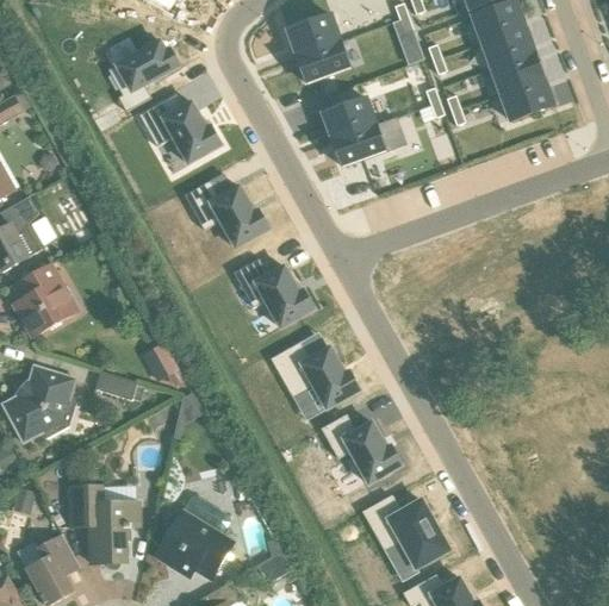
[(122,0),(171,14),(173,0),(122,0)]
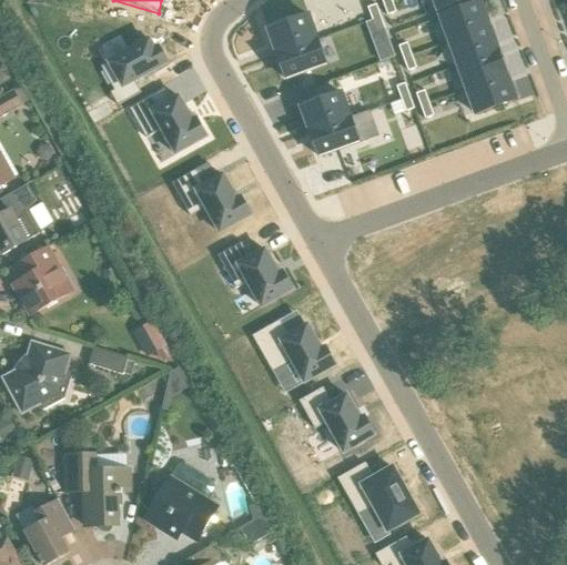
[(383,0),(387,12),(396,10),(392,0),(383,0)]
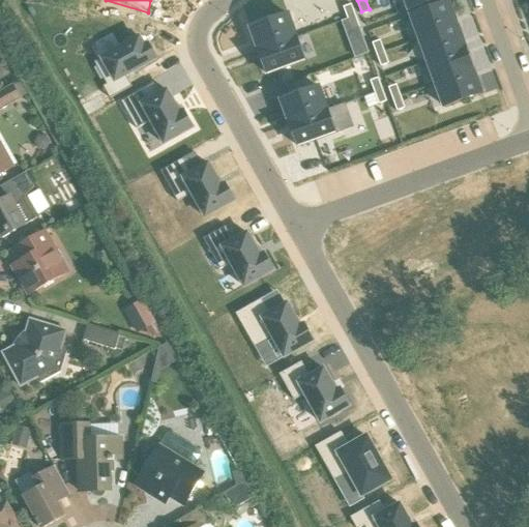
[(406,0),(410,8),(435,0),(406,0)]
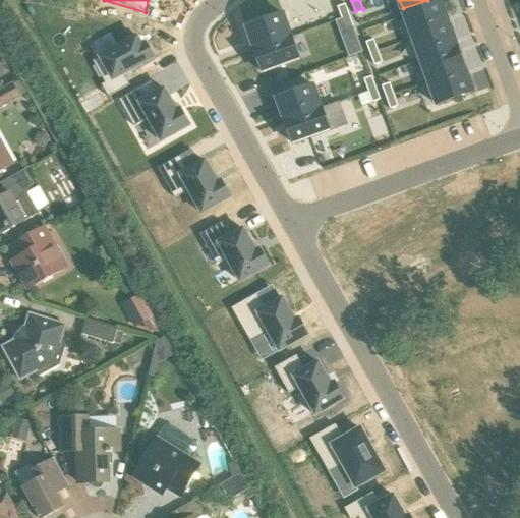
[(353,24),(345,1),(337,4),(342,15),(346,27),(353,24)]
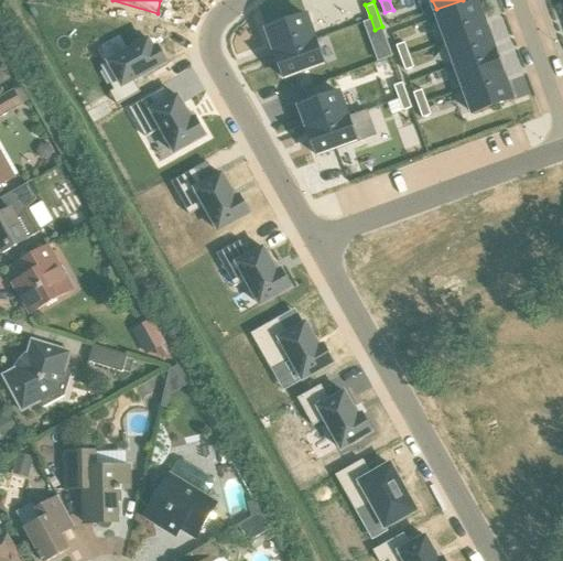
[(448,39),(487,25),(478,2),(441,15),(448,39)]
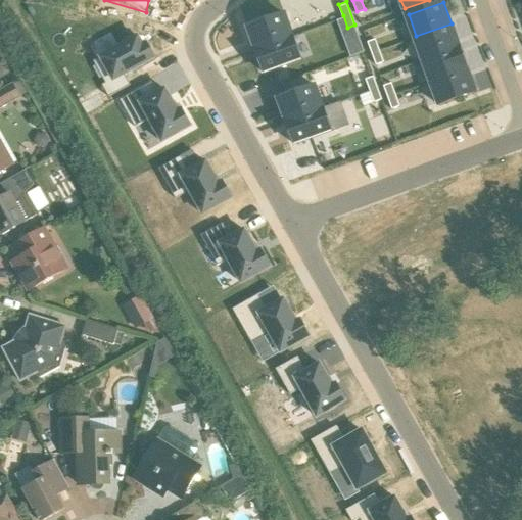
[(254,48),(293,35),(285,11),(247,25),(254,48)]
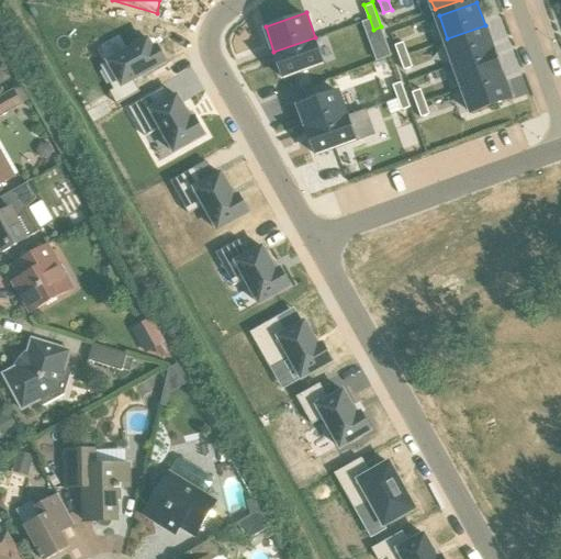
[(391,53),(381,26),(373,30),(369,17),(361,20),(376,59),(391,53)]
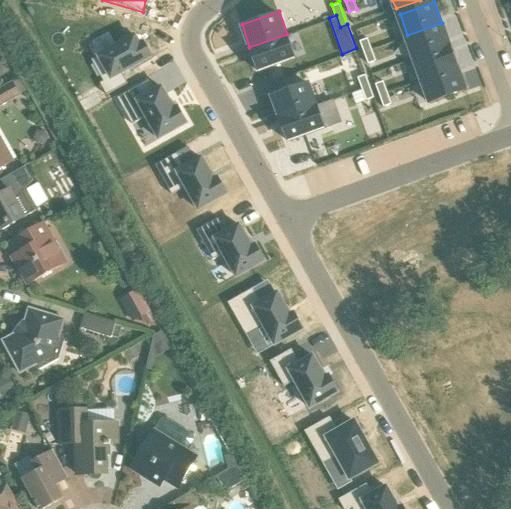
[(414,57),(450,44),(442,23),(407,35),(414,57)]
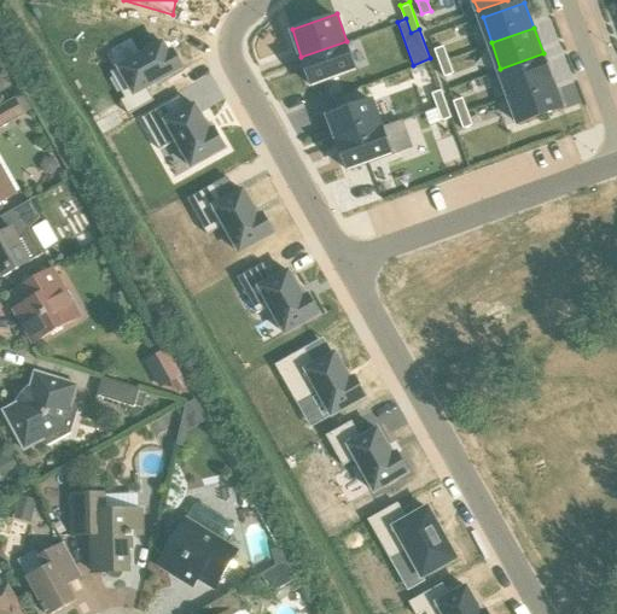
[(145,82),(181,63),(172,46),(168,48),(163,37),(118,62),(127,79),(114,85),(127,109),(152,95),(145,82)]
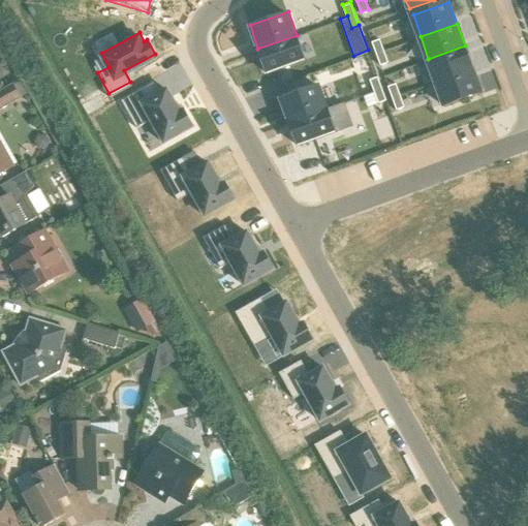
[(257,49),(266,71),(304,58),(297,35),(257,49)]
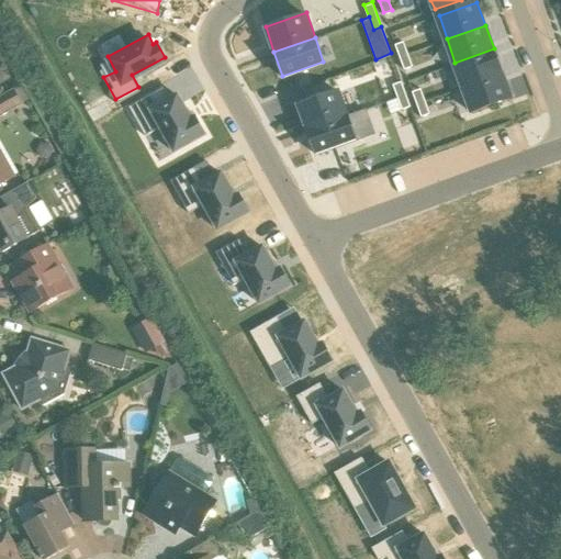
[(392,41),(396,53),(407,49),(403,37),(392,41)]
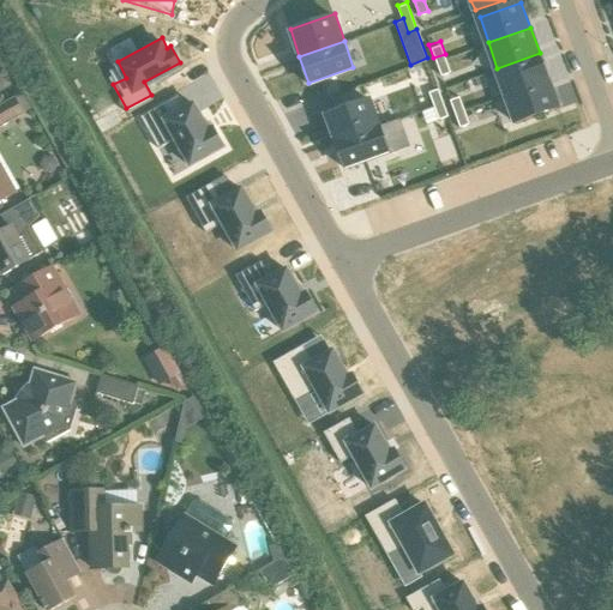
[(505,94),(548,78),(540,53),(497,68),(505,94)]
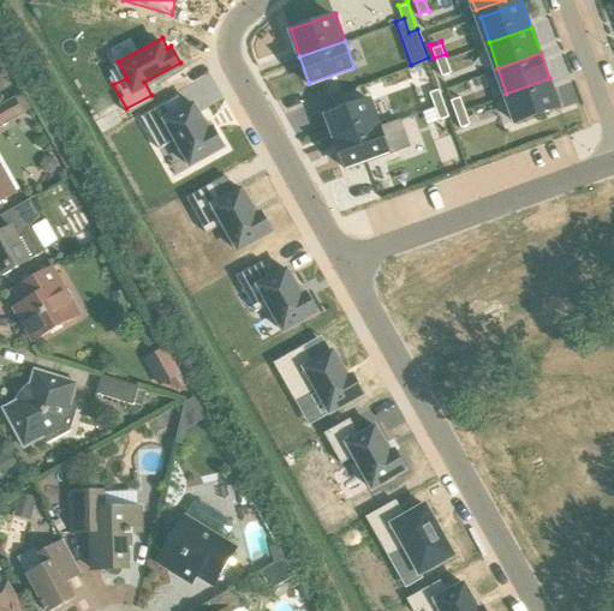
[(434,59),(440,73),(451,69),(446,54),(434,59)]
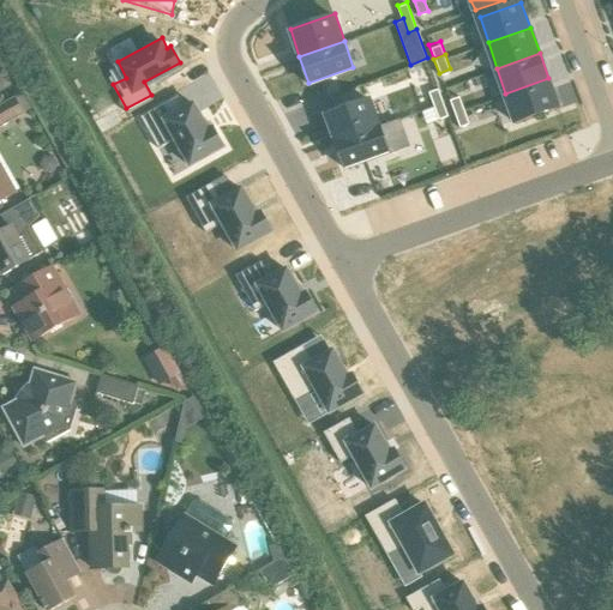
[(515,120),(558,104),(548,78),(505,94),(515,120)]
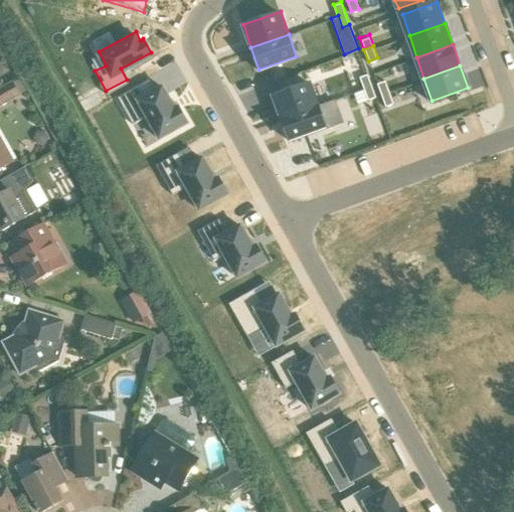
[(372,84),(367,72),(358,75),(362,88),(372,84)]
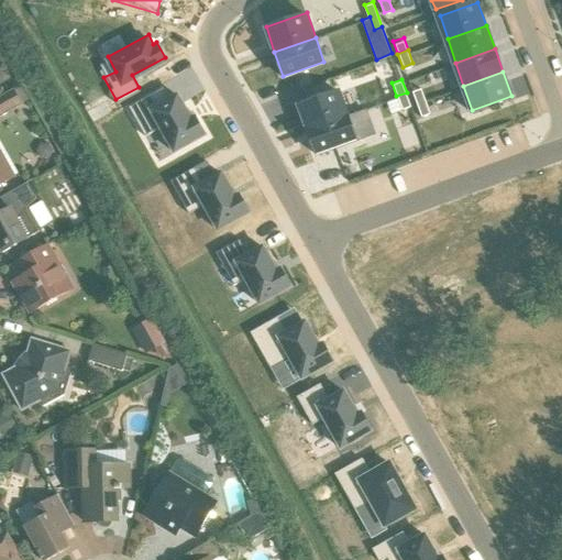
[(0,113),(22,102),(14,87),(0,95),(0,113)]
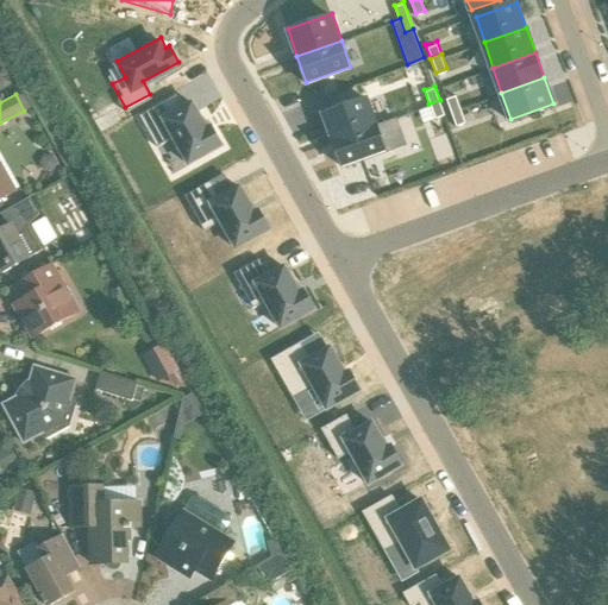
[(446,98),(451,111),(461,107),(456,94),(446,98)]
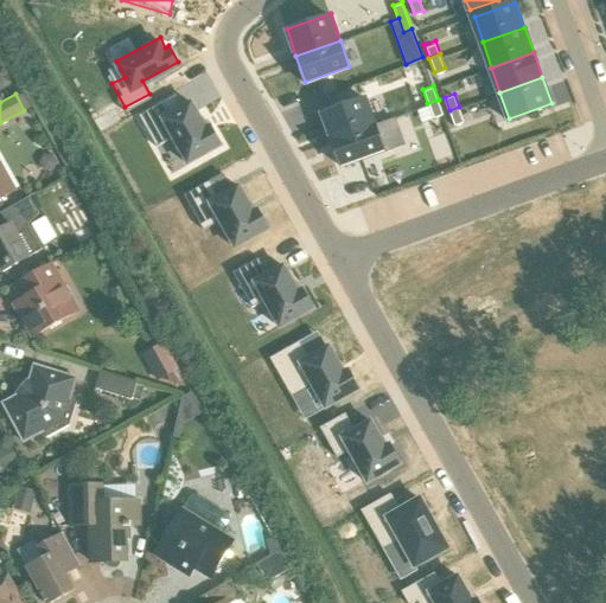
[(332,139),(375,123),(365,97),(323,113),(332,139)]
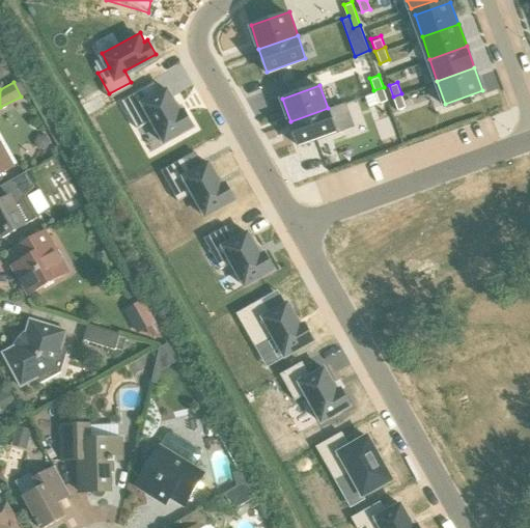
[(162,142),(191,127),(182,110),(177,112),(166,88),(150,96),(145,86),(123,99),(135,118),(146,113),(162,142)]
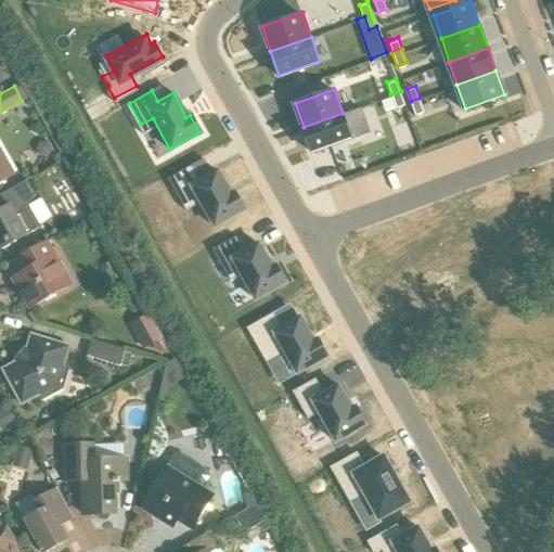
[(406,104),(401,91),(390,94),(396,107),(406,104)]
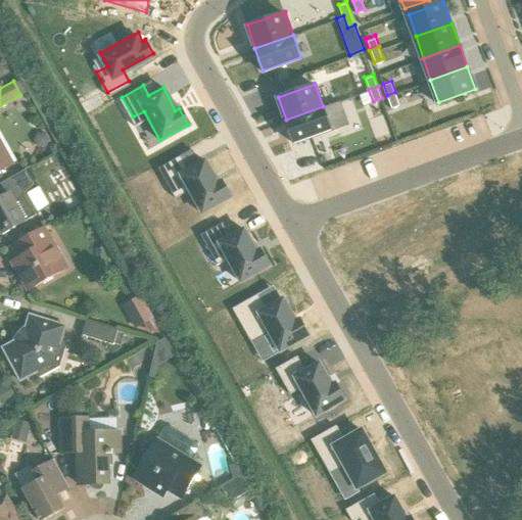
[(395,92),(387,95),(391,107),(399,104),(395,92)]
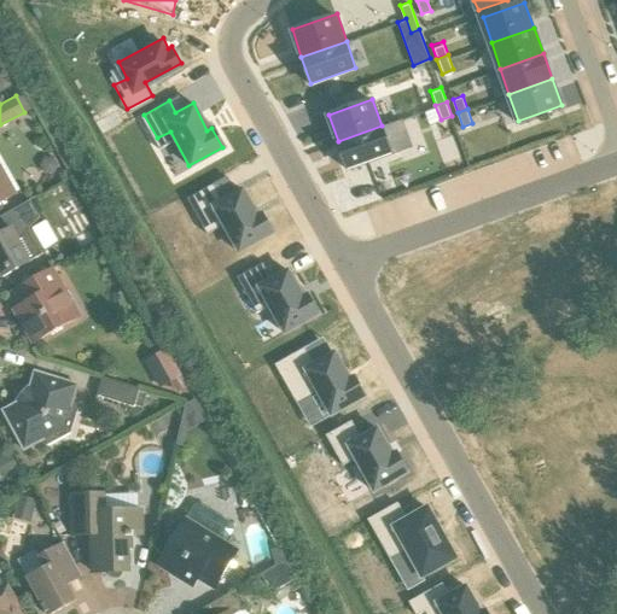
[(338,141),(348,168),(412,144),(402,117),(382,126),(338,141)]
